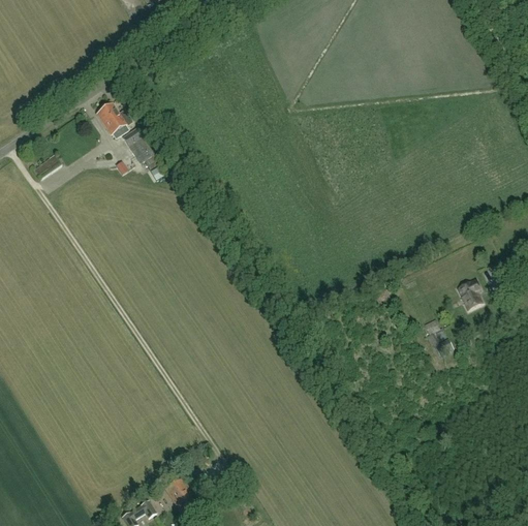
[(125,125),(126,125),(126,124),(127,126),(133,122),(124,109),(118,113),(111,102),(96,113),(111,134),(112,133),(115,138),(128,130),(125,125)]
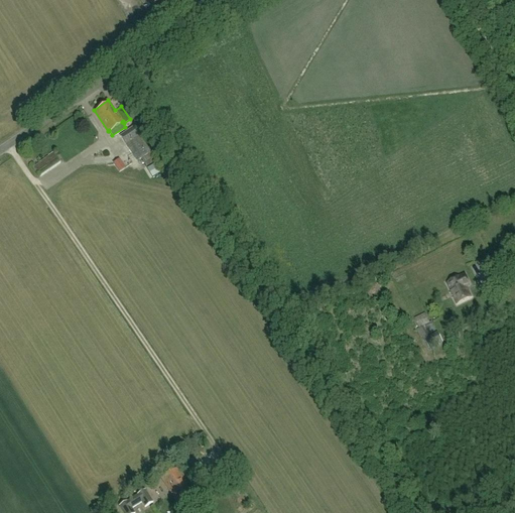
[(132,123),(119,133),(136,158),(150,148),(132,123)]
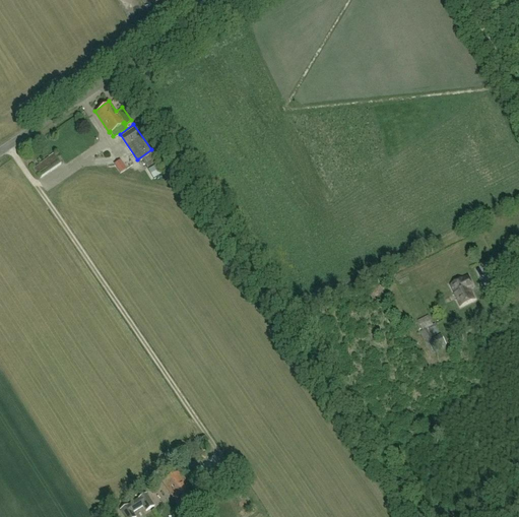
[(55,165),(59,162),(53,150),(31,167),(37,174),(53,162),(55,165)]
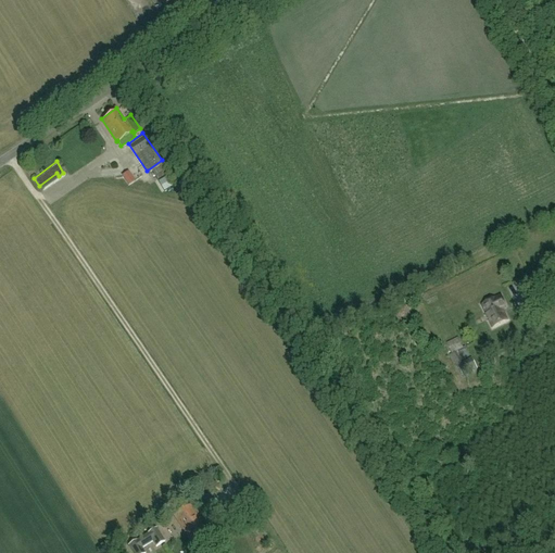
[(161,161),(150,168),(153,173),(164,166),(161,161)]
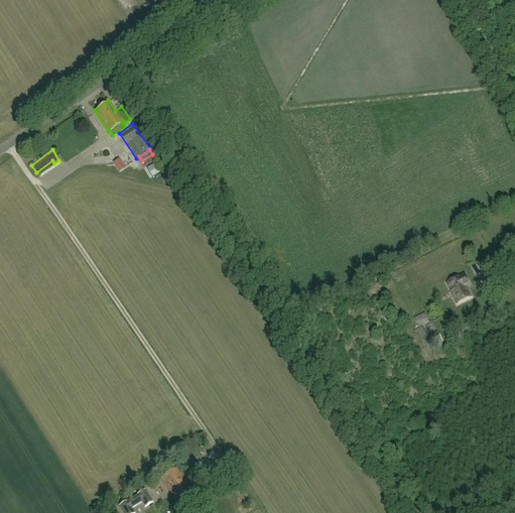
[(119,155),(113,159),(118,168),(125,164),(119,155)]
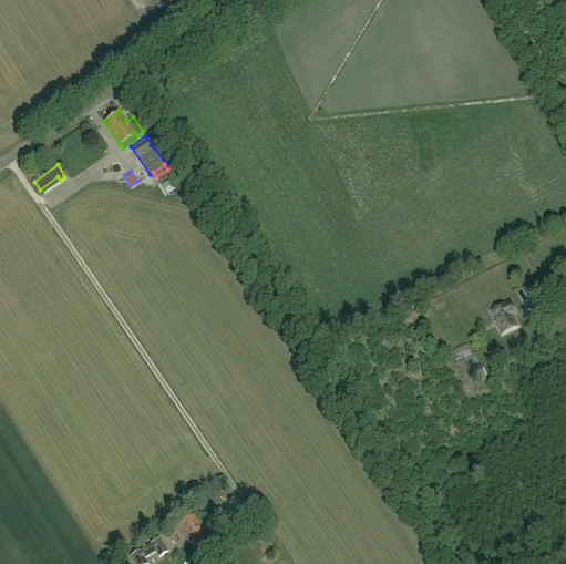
[(171,175),(161,182),(166,191),(176,185),(171,175)]
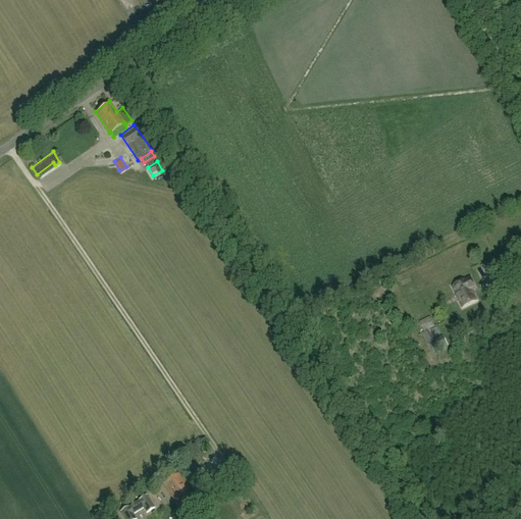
[(462,304),(475,298),(470,289),(474,287),(469,275),(462,278),(452,283),(462,304)]
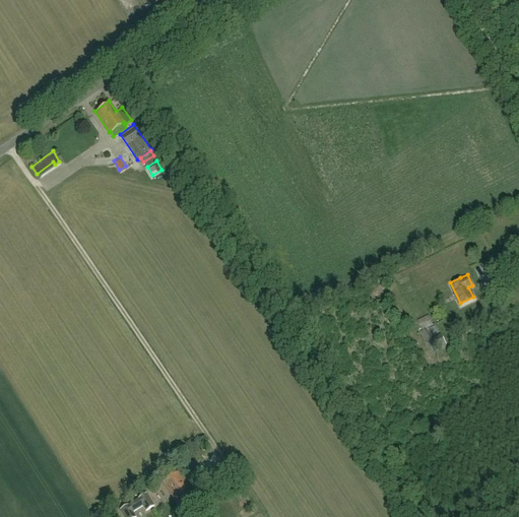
[(433,323),(428,314),(416,319),(422,328),(433,323)]
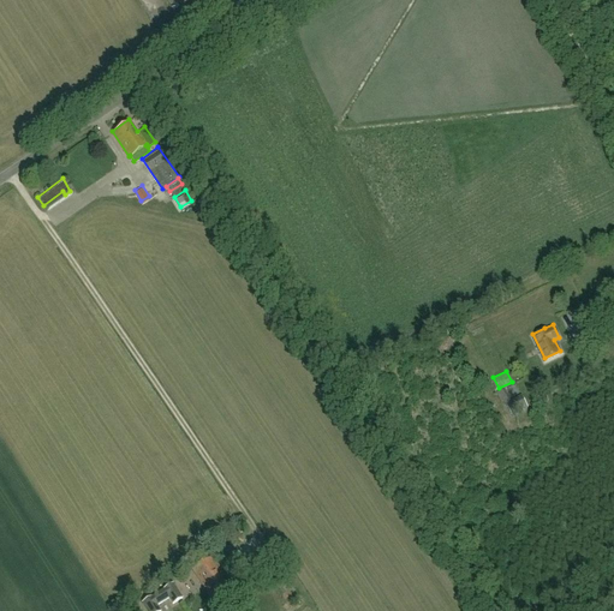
[(506,394),(502,396),(512,412),(524,405),(518,395),(512,399),(510,400),(506,394)]
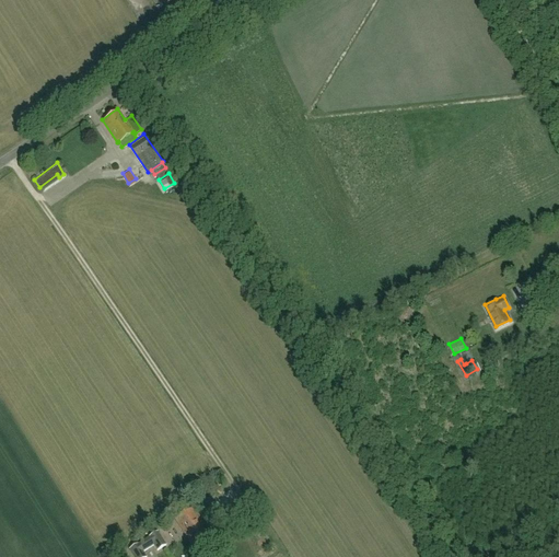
[(241,519),(233,510),(223,517),(230,526),(241,519)]
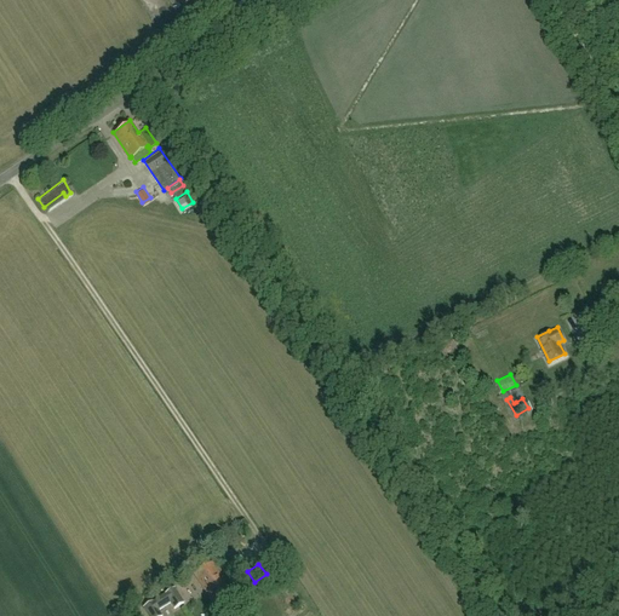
[(211,600),(229,588),(215,565),(196,577),(211,600)]
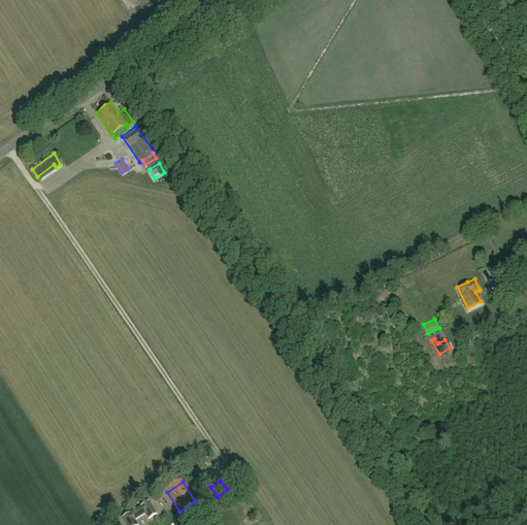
[(129,511),(121,516),(127,524),(133,524),(137,523),(133,518),(144,512),(147,516),(155,512),(147,499),(139,504),(129,511)]
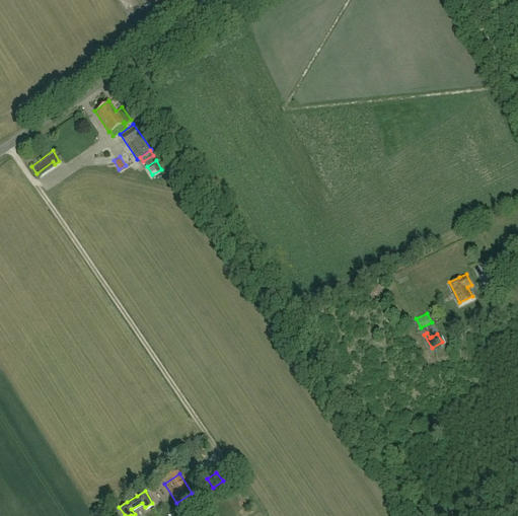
All buildings are outlined.
